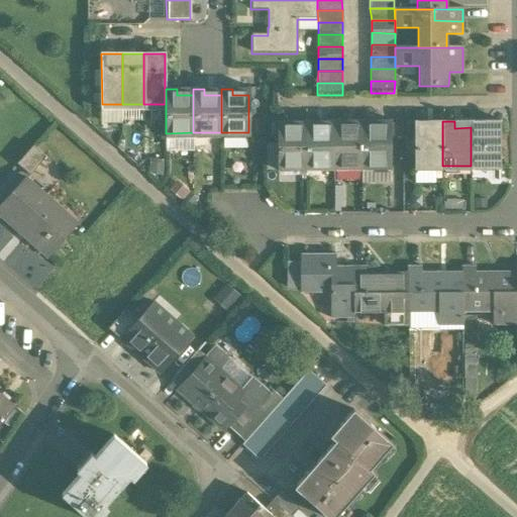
[(483,121),(471,121),(471,127),(471,166),(499,166),(499,127),(483,127),(483,121)]
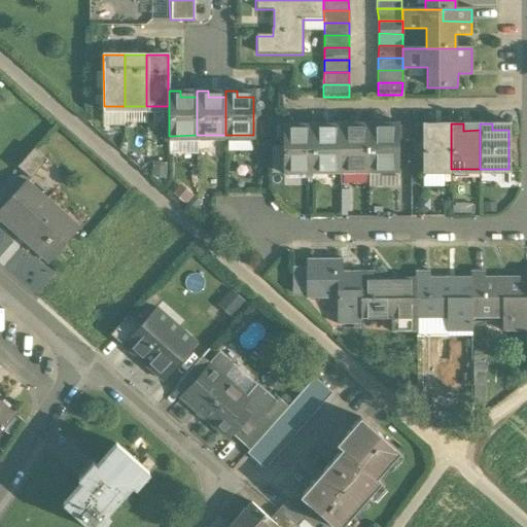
[(311,131),(294,131),(294,125),(282,125),(282,170),(311,170),(311,131)]
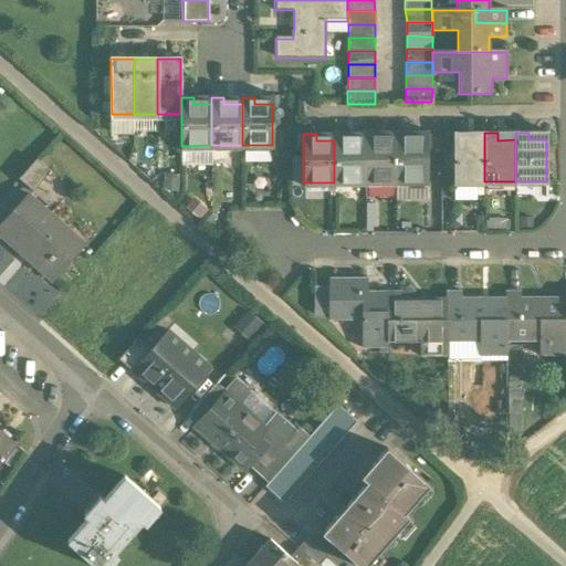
[(346,140),(346,134),(334,134),(334,137),(334,140),(334,182),(365,182),(365,140),(346,140)]
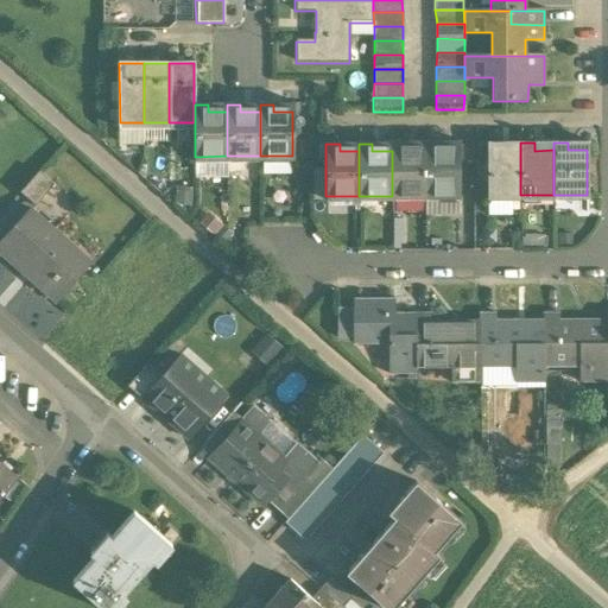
[(405,151),(405,144),(392,144),(392,151),(392,196),(425,196),(425,151),(405,151)]
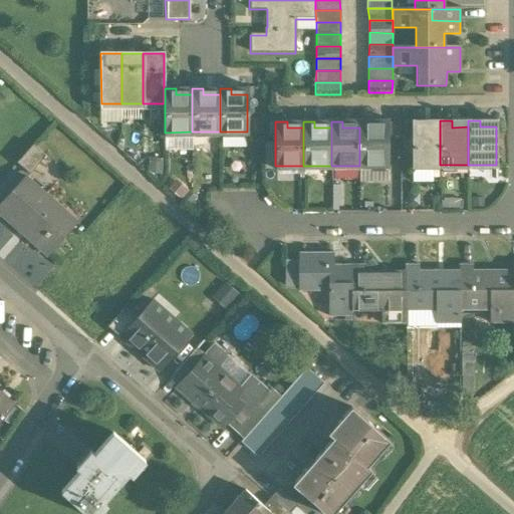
[(387,127),(370,127),(370,121),(359,121),(359,127),(359,166),(387,166),(387,127)]
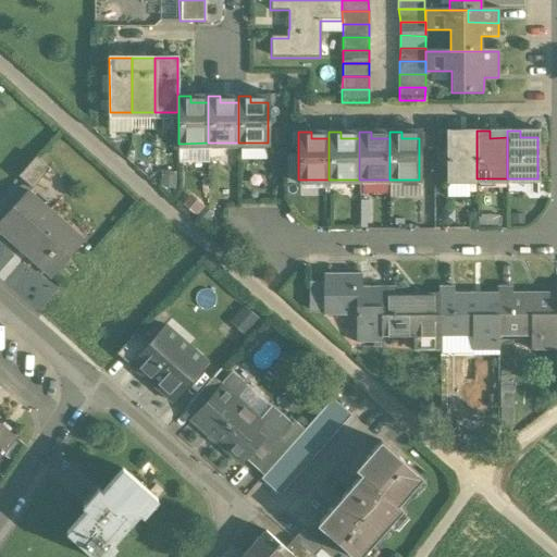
[(459,138),(459,132),(446,132),(446,178),(477,178),(477,138),(459,138)]
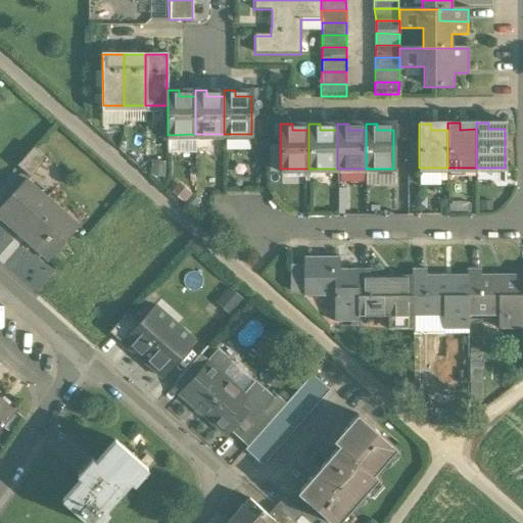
[(47,157),(35,147),(17,165),(30,177),(47,157)]
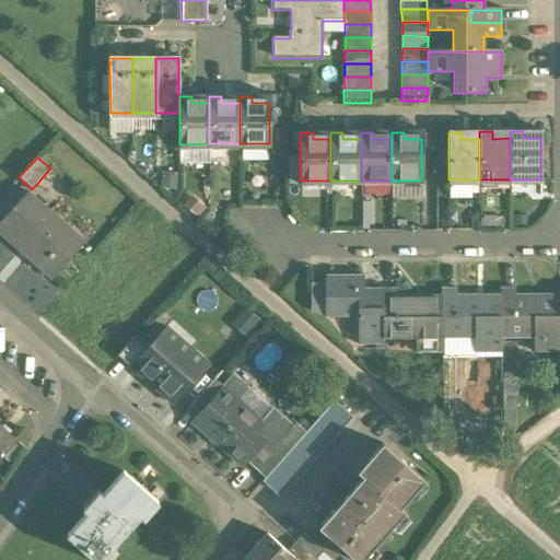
[(53,214),(27,193),(0,222),(0,224),(32,252),(27,255),(53,277),(79,245),(49,219),(53,214)]
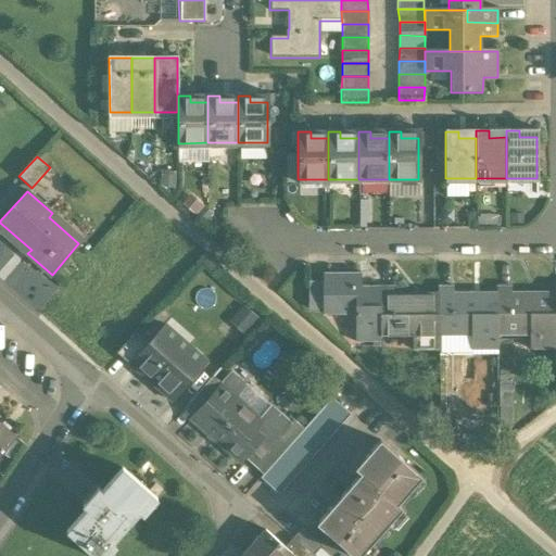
[(359,273),(323,274),(323,315),(355,315),(355,343),(380,343),(380,337),(380,289),(359,289),(359,273)]
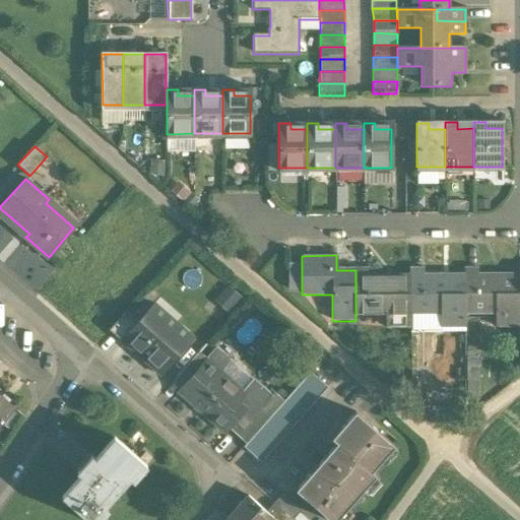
[(410,276),(368,276),(368,268),(355,268),(355,270),(355,315),(386,315),(386,328),(410,328),(410,322),(410,314),(410,276)]
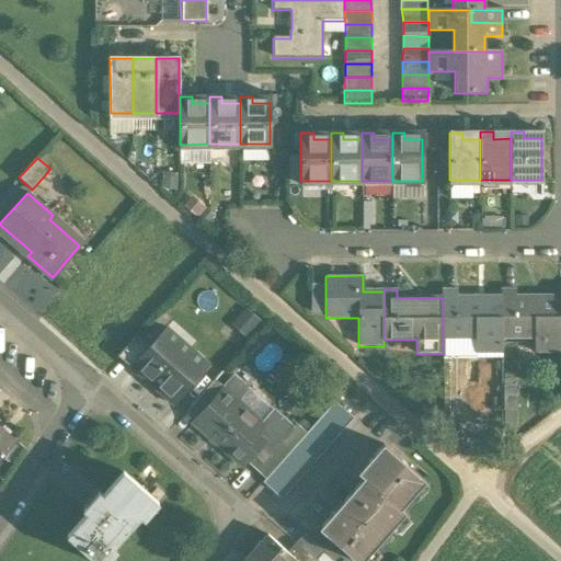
[(502,297),(456,297),(456,289),(443,290),(443,298),(443,339),(476,339),(476,354),(502,354),(502,339),(502,297)]
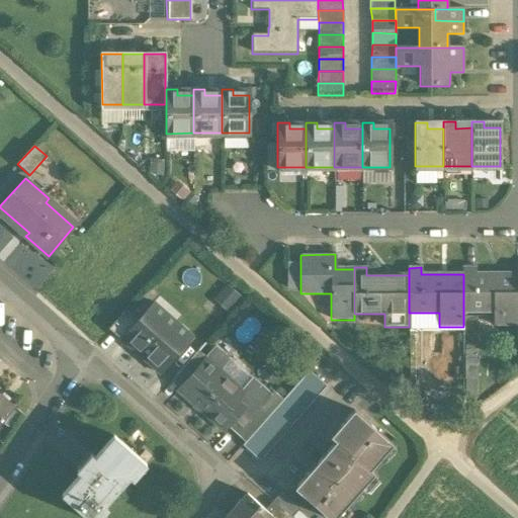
[(517,274),(476,274),(476,267),(463,267),(463,269),(463,274),(463,313),(494,313),(494,326),(517,326),(517,319),(517,274)]
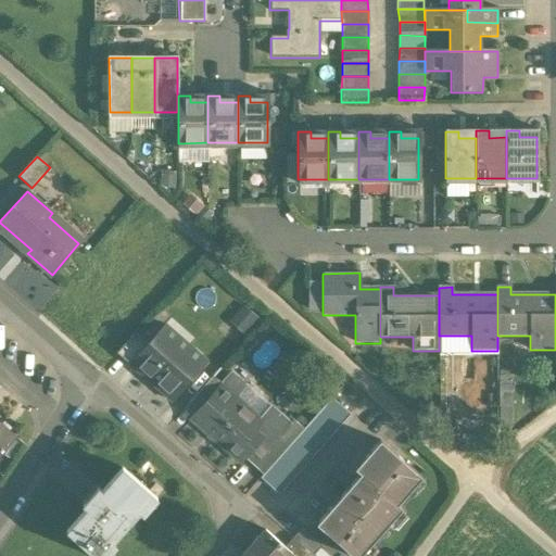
[(230,316),(249,329),(258,314),(241,301),(230,316)]
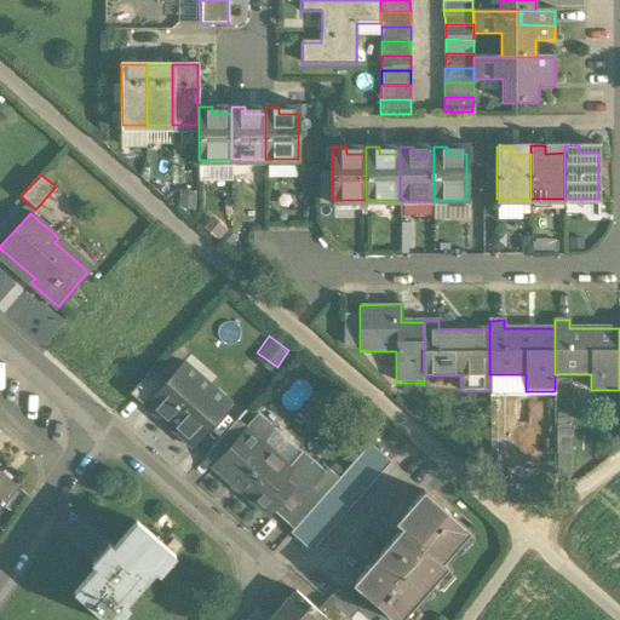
[(165,384),(148,403),(148,405),(195,446),(230,405),(183,363),(165,384)]
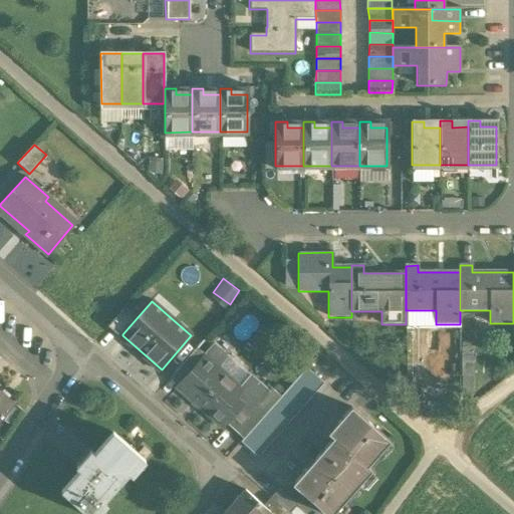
[(137,318),(124,308),(107,327),(120,338),(122,335),(122,334),(137,318)]
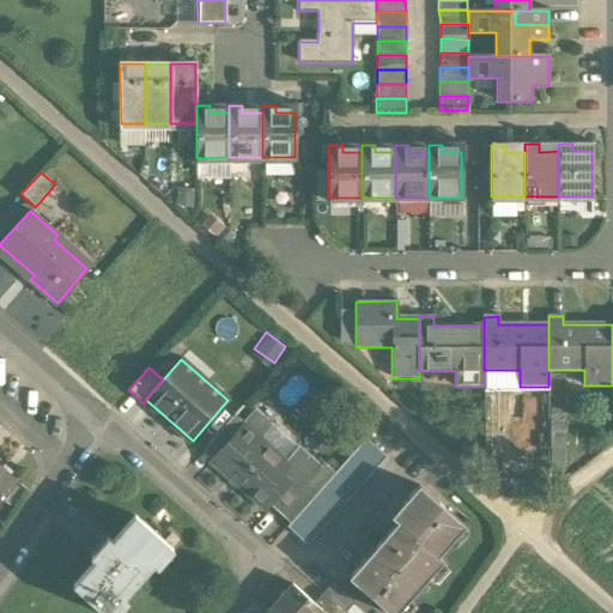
[(231,419),(206,447),(217,456),(242,428),(231,419)]
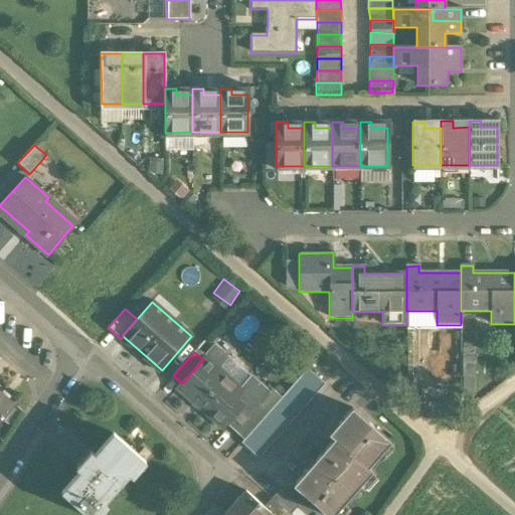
[(182,383),(177,389),(222,430),(228,422),(242,405),(234,398),(241,389),(205,357),(182,383)]
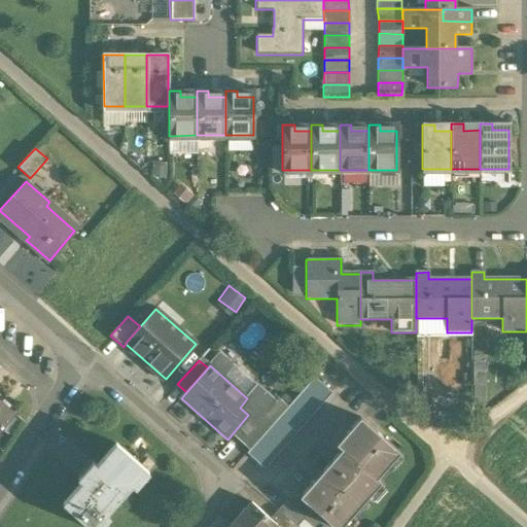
[(314,378),(290,405),(309,420),(331,394),(314,378)]
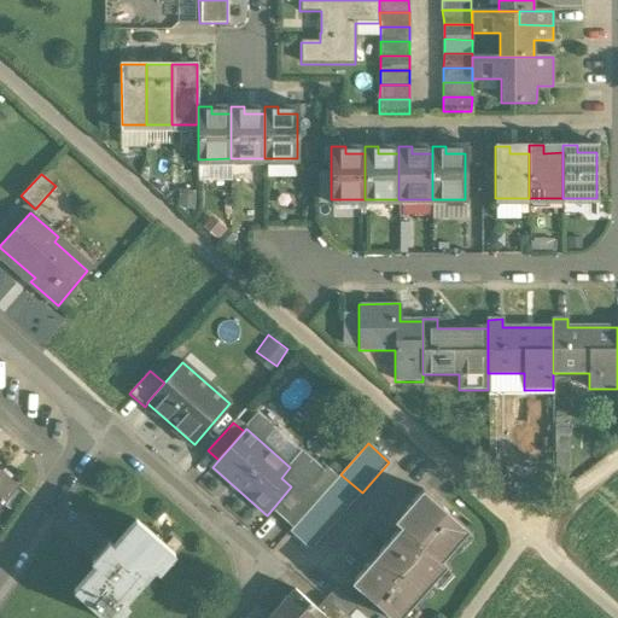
[(0,506),(17,488),(0,472),(0,506)]
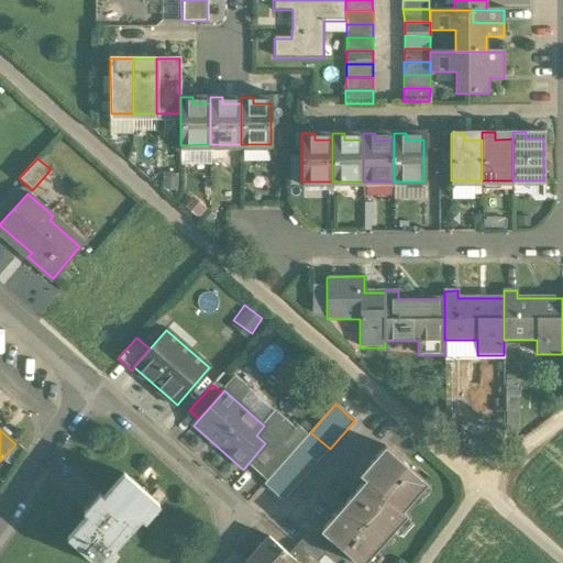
[(293,452),(264,486),(283,503),(330,449),(310,432),(293,452)]
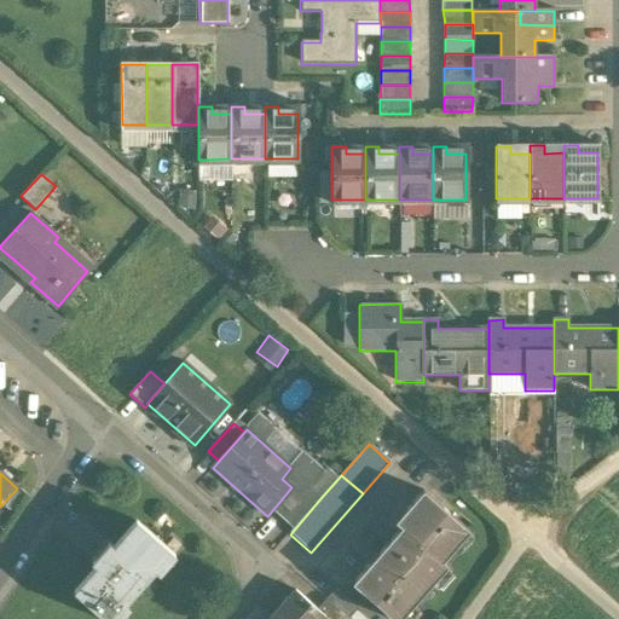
[(300,478),(291,487),(275,508),(295,526),(322,497),(300,478)]
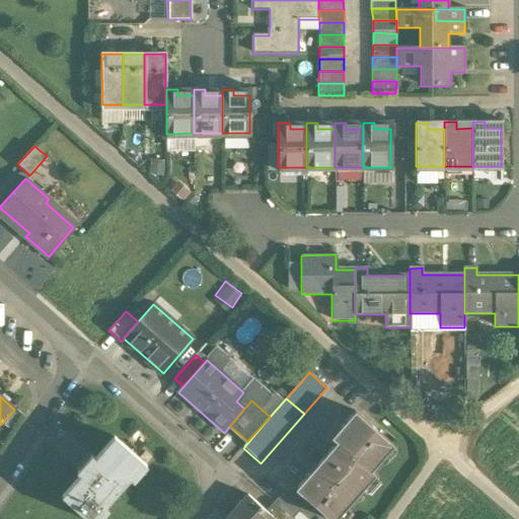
[(354,412),(331,438),(337,443),(370,471),(392,446),(354,412)]
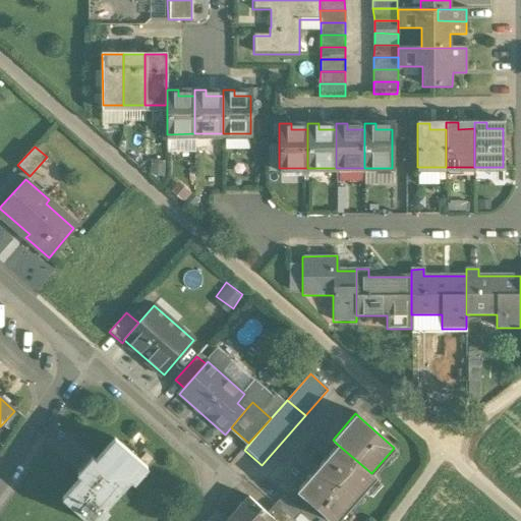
[(114,441),(95,463),(92,460),(77,475),(80,478),(62,500),(85,520),(100,520),(107,513),(104,511),(130,481),(133,483),(146,469),(114,441)]
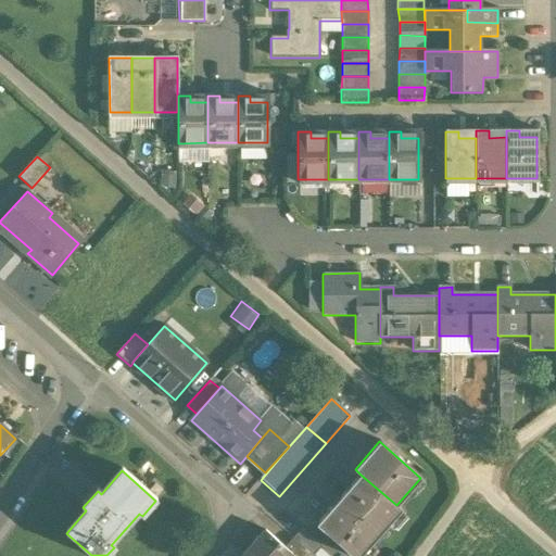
[(361,475),(316,526),(351,555),(359,555),(401,509),(396,505),(361,475)]
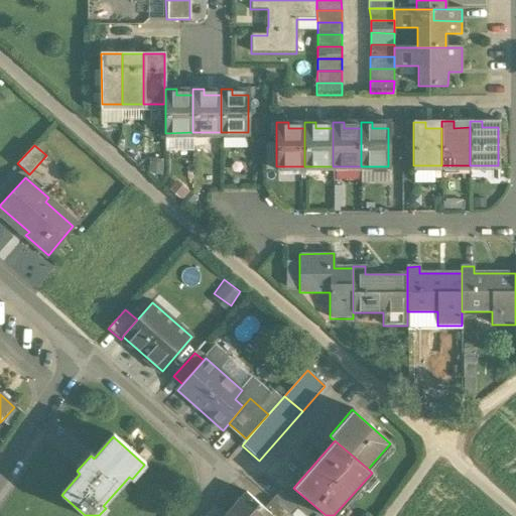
[(149,456),(143,450),(138,457),(143,462),(149,456)]
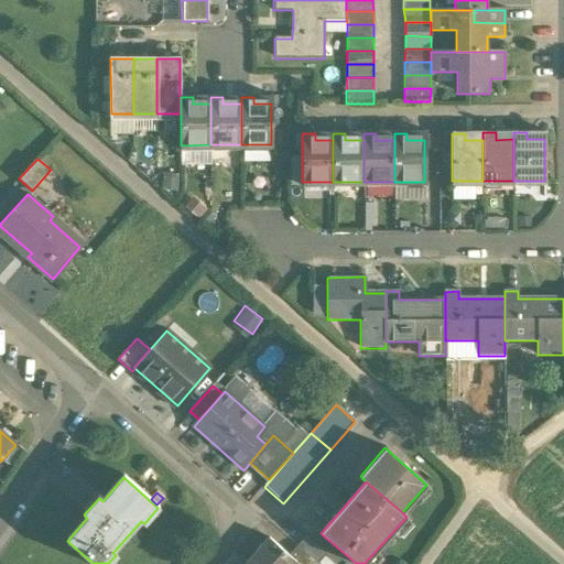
[(317,563),(326,554),(306,538),(297,546),(316,563),(317,563)]
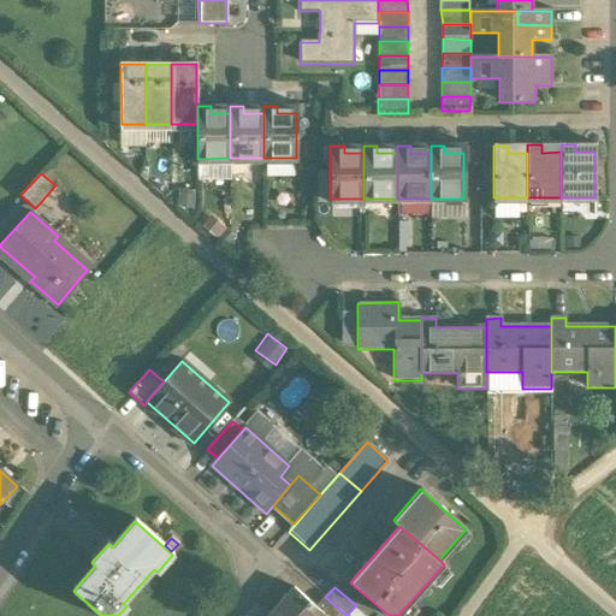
[(314,609),(294,590),(271,615),(270,615),(320,615),(323,615),(314,609)]
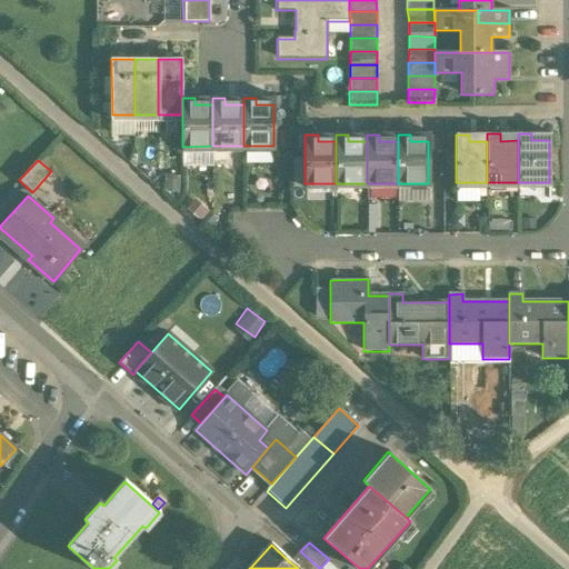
[(319,568),(300,551),(300,552),(290,562),(298,568),(319,568)]
